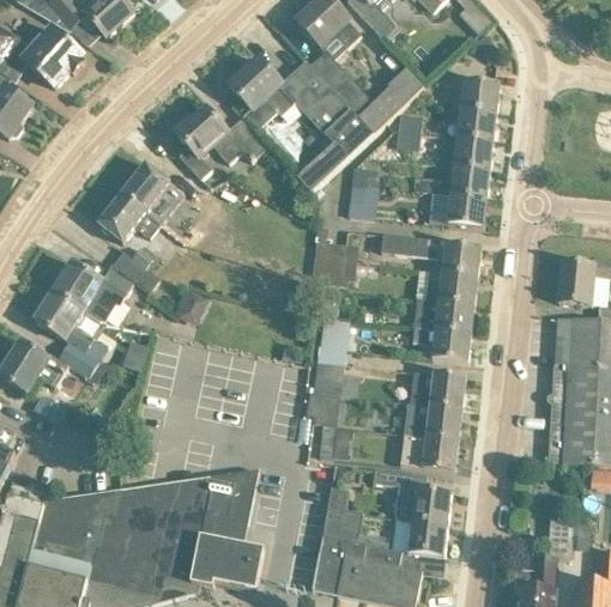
[(17,0),(16,1),(67,31),(85,14),(104,37),(133,12),(122,0),(17,0)]
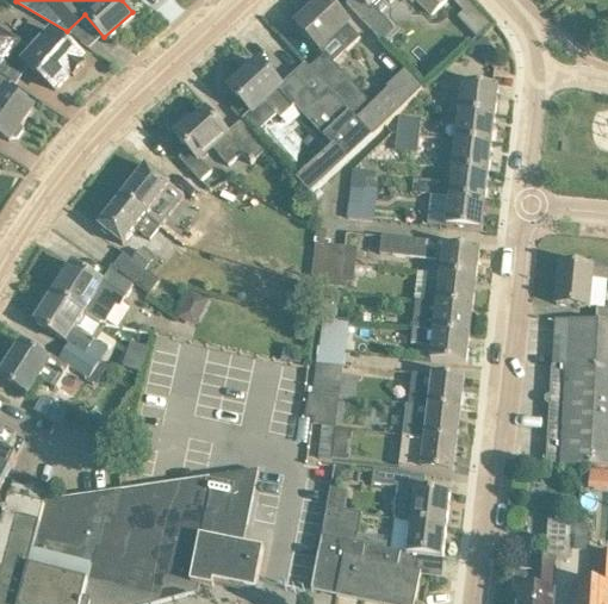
[(346,19),(340,12),(328,0),(318,0),(296,22),(317,45),(330,33),(345,48),(359,35),(345,19),(346,19)]
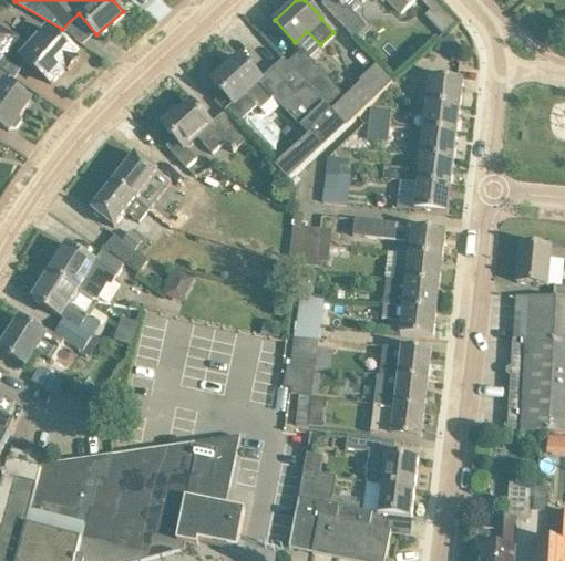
[(353,35),(363,26),(342,2),(345,0),(321,0),(339,19),(353,35)]
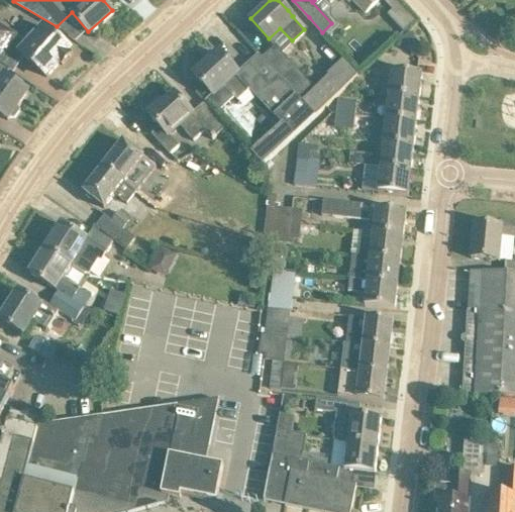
[(355,0),(365,9),(375,0),(355,0)]
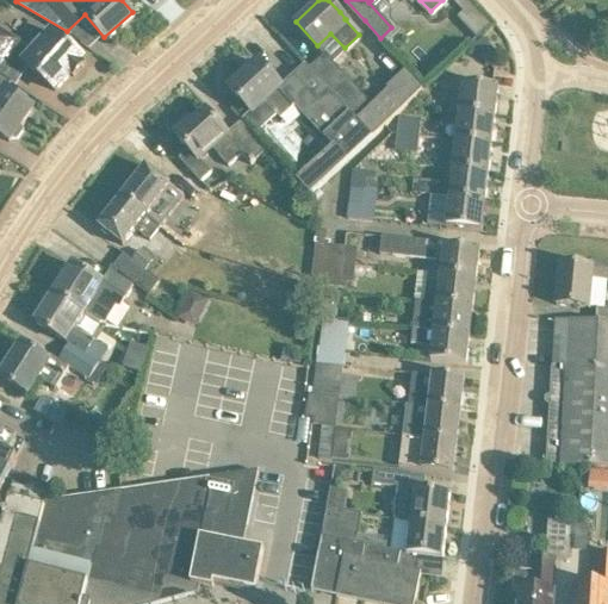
[(475,41),(481,35),(495,22),(473,0),(459,0),(464,6),(459,12),(465,30),(475,41)]
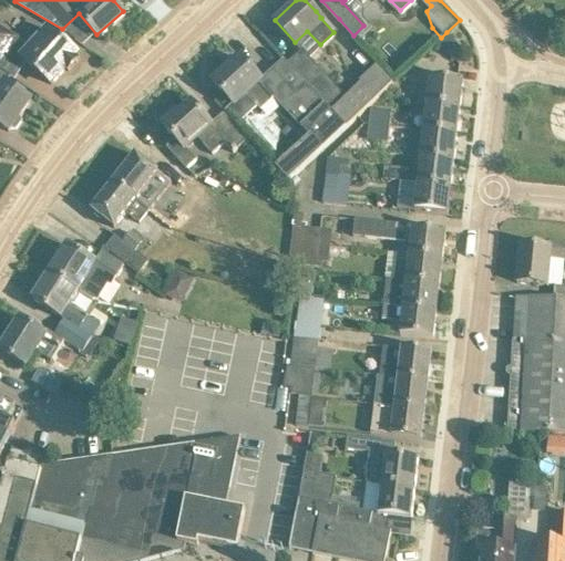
[(27,43),(16,37),(17,35),(0,23),(0,59),(8,47),(21,54),(50,81),(63,65),(67,68),(76,58),(73,54),(75,52),(45,24),(27,43)]
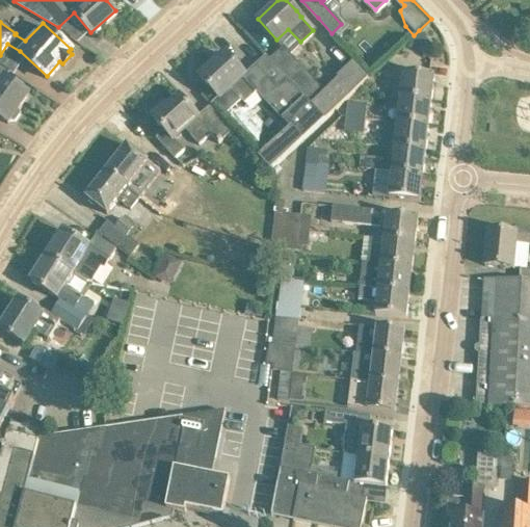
[(419,30),(414,35),(412,37),(421,49),(429,42),(419,30)]
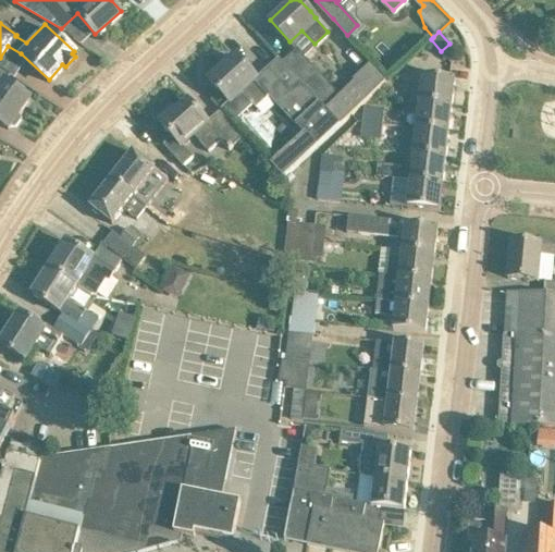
[(337,92),(310,61),(295,45),(281,59),(338,122),(386,76),(370,60),(337,92)]
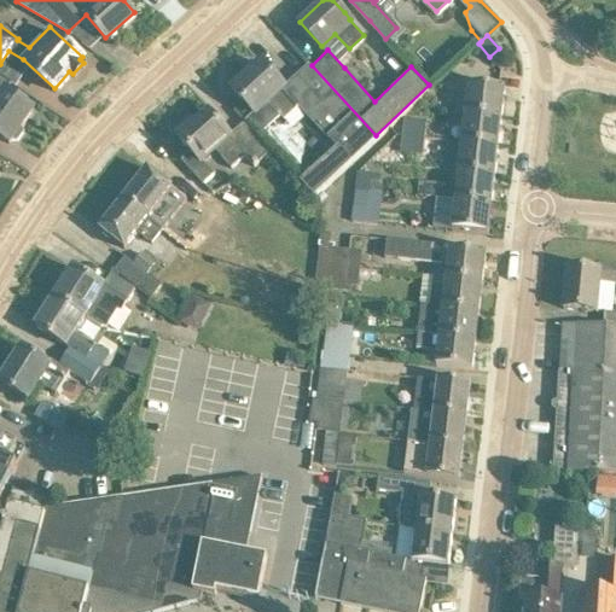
[(376,135),(312,65),(308,60),(283,85),(259,59),(231,86),(253,110),(244,118),(257,132),(279,111),(283,116),(296,104),(335,144),(306,172),(292,158),(285,165),(314,194),(376,135)]
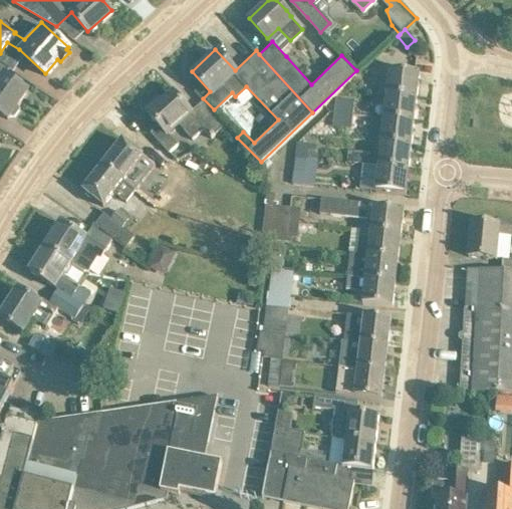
[(12,69),(0,60),(0,110),(6,115),(26,88),(4,72),(8,67),(11,70),(12,69)]
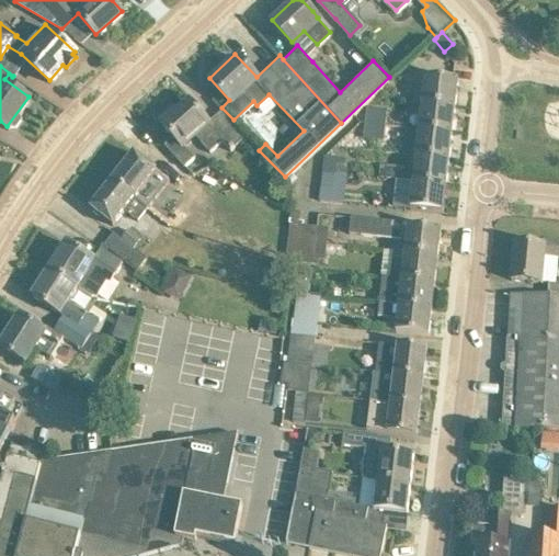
[(457,77),(435,75),(424,74),(424,76),(414,75),(411,99),(454,104),(457,77)]
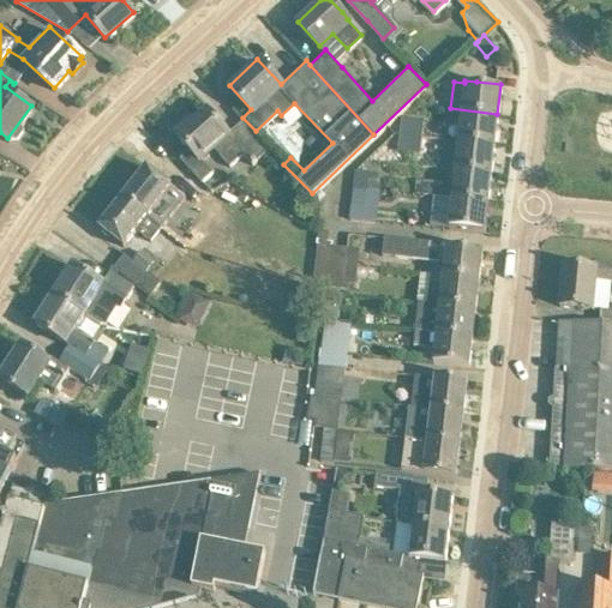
[(493,142),(497,114),(450,108),(447,137),(493,142)]
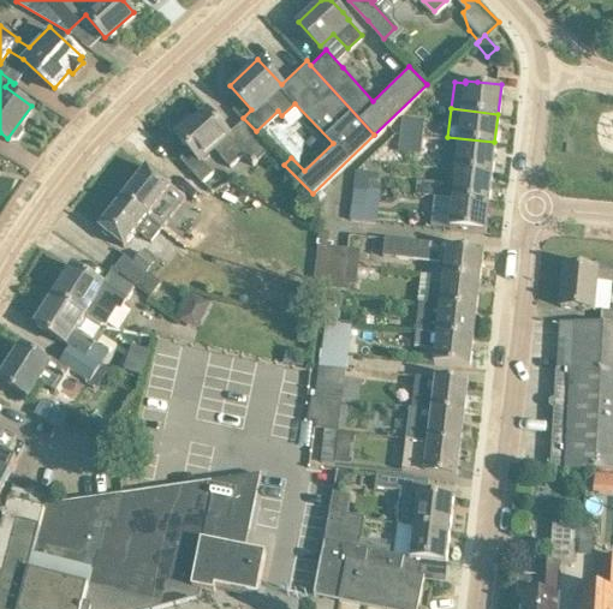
[(256,131),(243,118),(227,132),(207,109),(191,124),(189,121),(176,133),(189,147),(179,156),(201,180),(213,169),(201,156),(213,145),(230,163),(243,151),(251,161),(269,145),(256,131)]
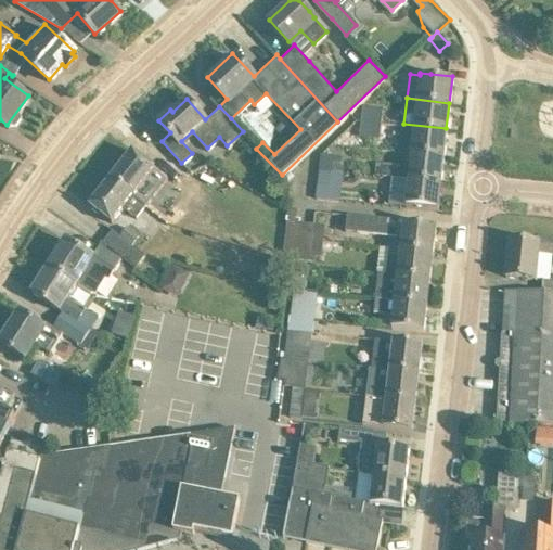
[(359,118),(380,120),(382,105),(361,103),(359,118)]
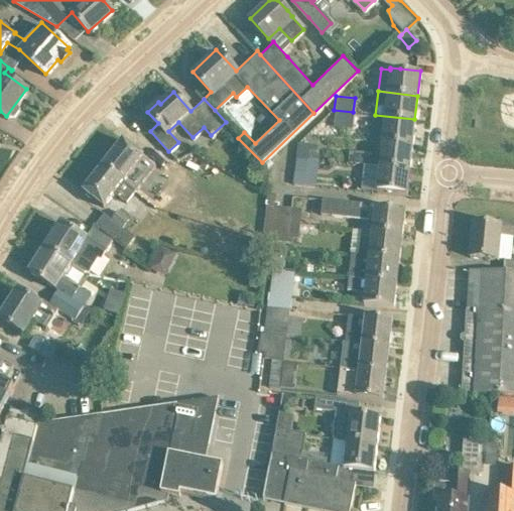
[(353,121),(353,112),(334,110),(332,134),(351,136),(353,121)]
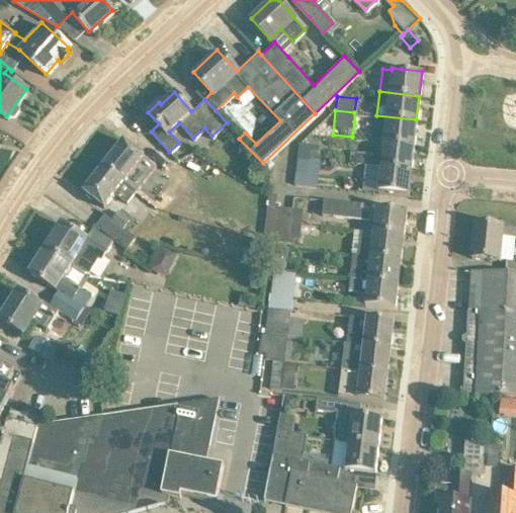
[(413,144),(416,119),(376,115),(375,127),(384,129),(382,141),(413,144)]
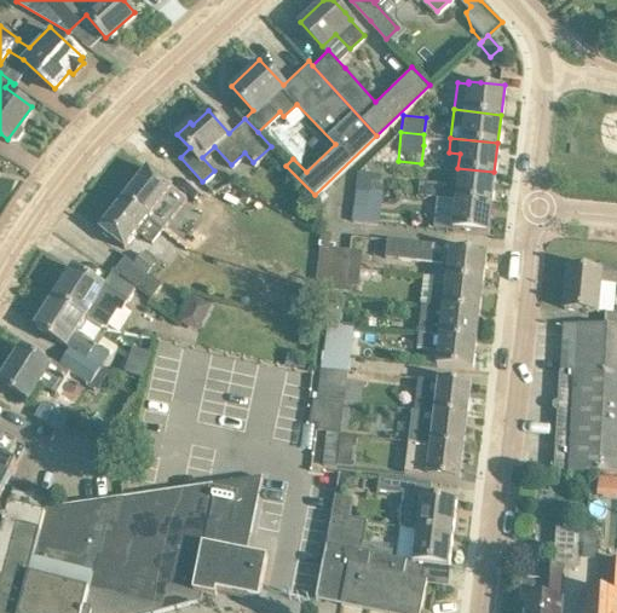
[(171,184),(166,180),(146,165),(122,196),(148,215),(161,226),(174,209),(160,198),(171,184)]
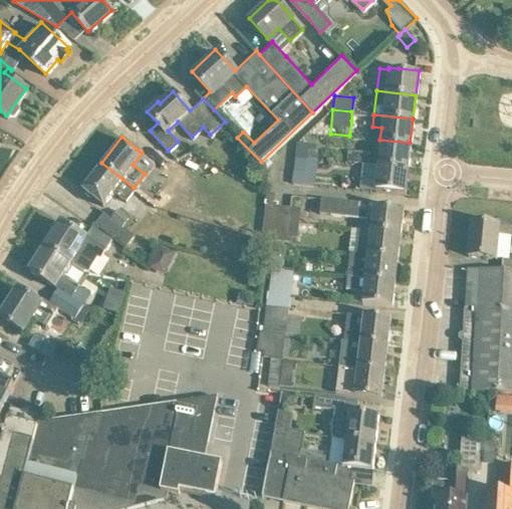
[(316,142),(306,141),(296,140),(294,154),(305,155),(314,156),(316,142)]
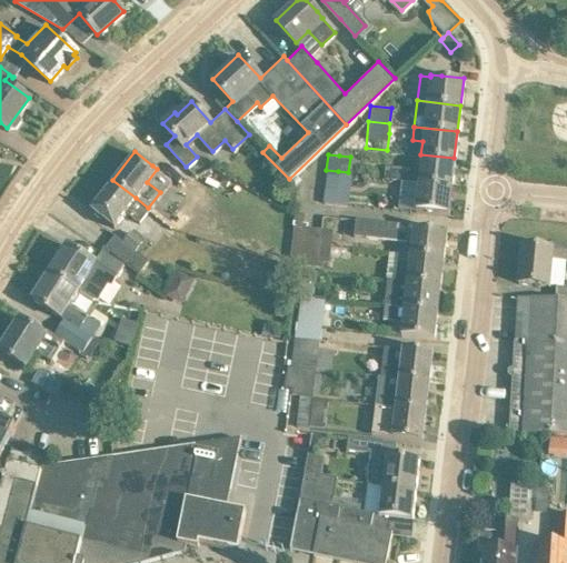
[(451,184),(454,158),(420,154),(418,181),(451,184)]
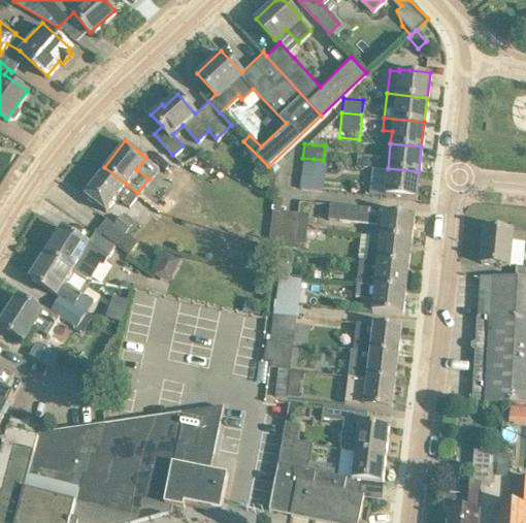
[(311,173),(314,159),(302,158),(300,186),(321,188),(323,174),(311,173)]
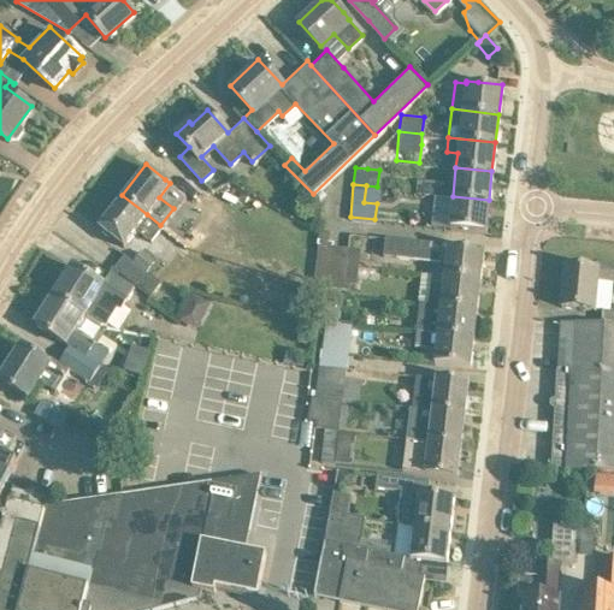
[(202,200),(189,189),(179,200),(194,211),(202,200)]
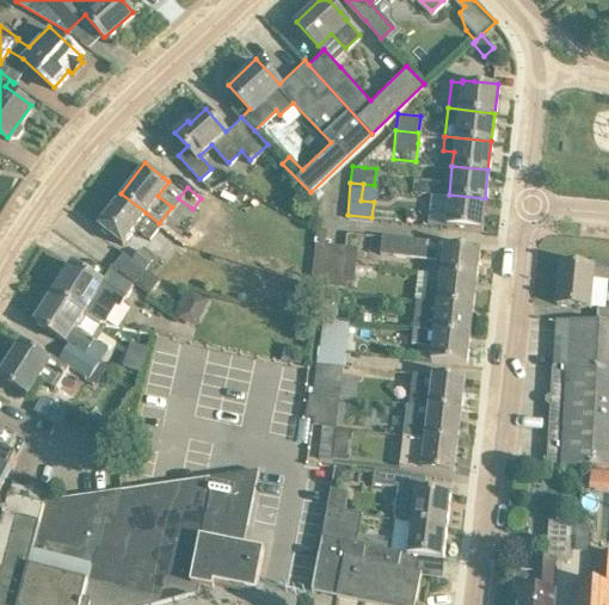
[(148,238),(159,223),(146,213),(121,193),(97,223),(121,242),(134,227),(148,238)]
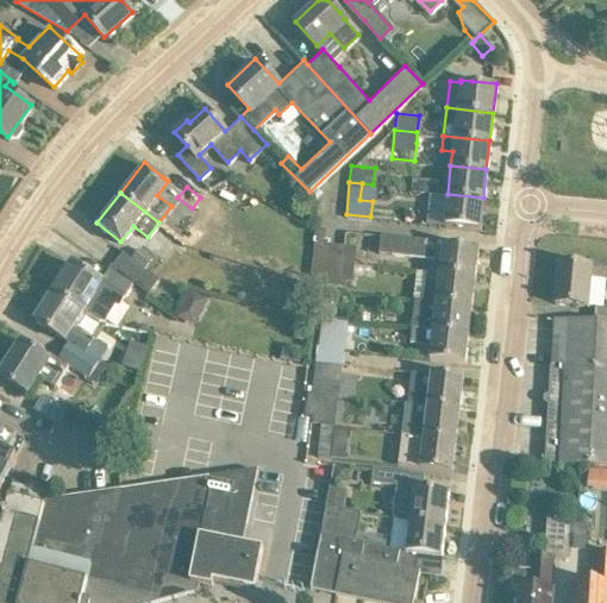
[(483,198),(448,194),(437,193),(435,207),(445,207),(444,223),(480,227),(483,198)]
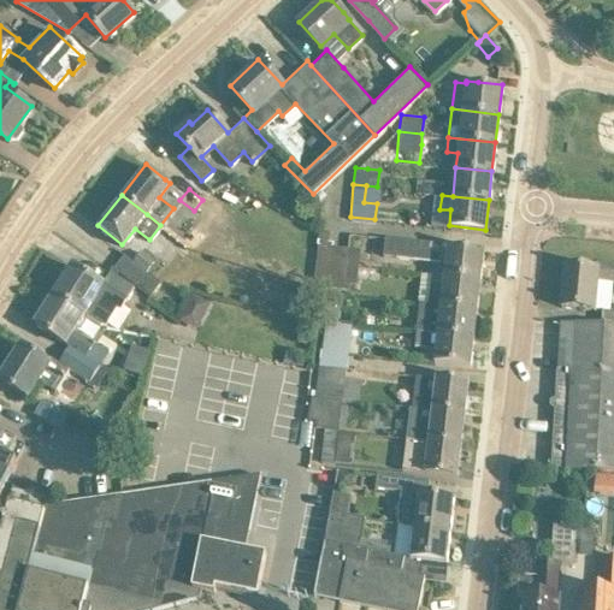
[(440,259),(441,241),(384,235),(382,253),(440,259)]
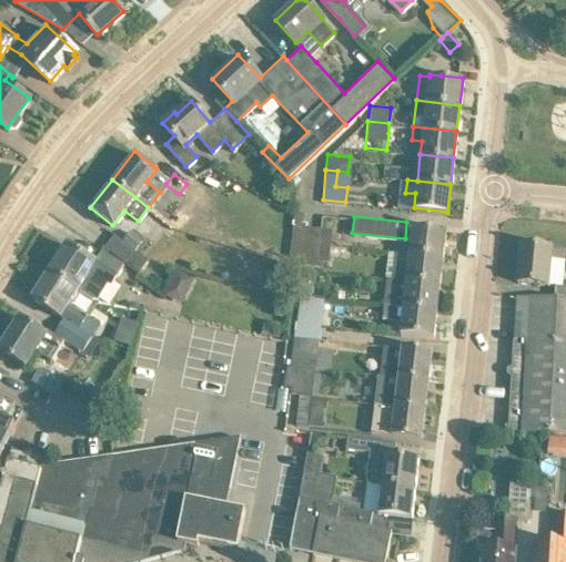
[(291,223),(290,238),(317,242),(319,226),(305,224),(291,223)]
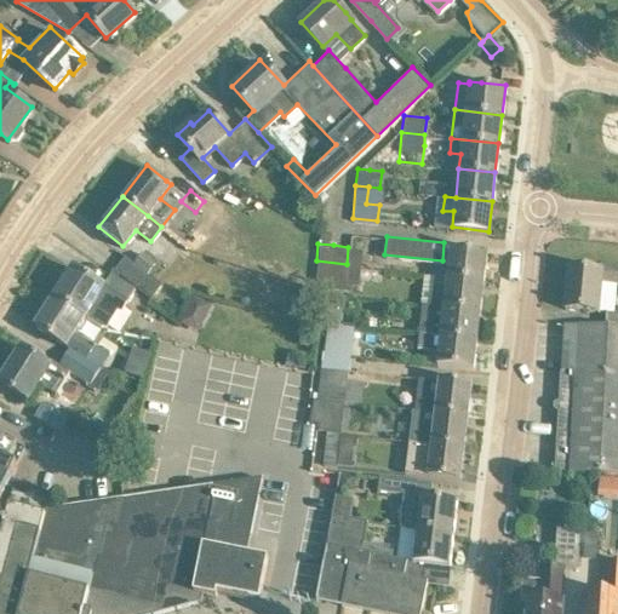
[(486,250),(462,247),(450,246),(446,275),(482,280),(486,250)]
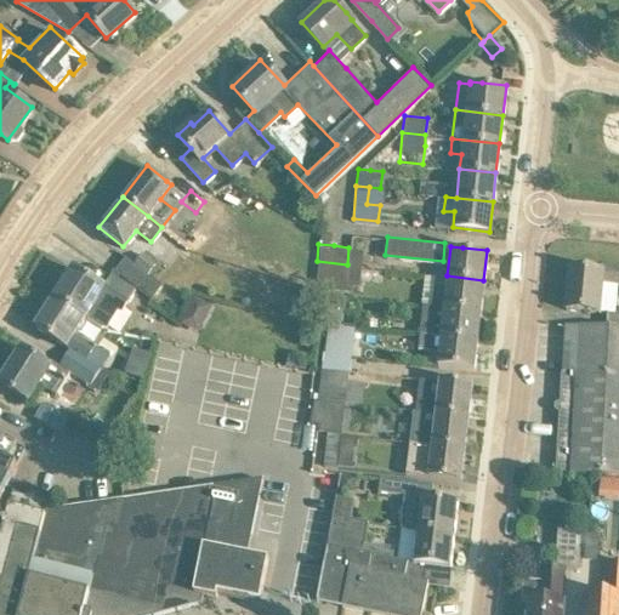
[(317,261),(313,284),(328,286),(345,288),(346,282),(357,283),(358,275),(368,277),(369,267),(359,266),(362,249),(352,248),(348,248),(347,265),(317,261)]
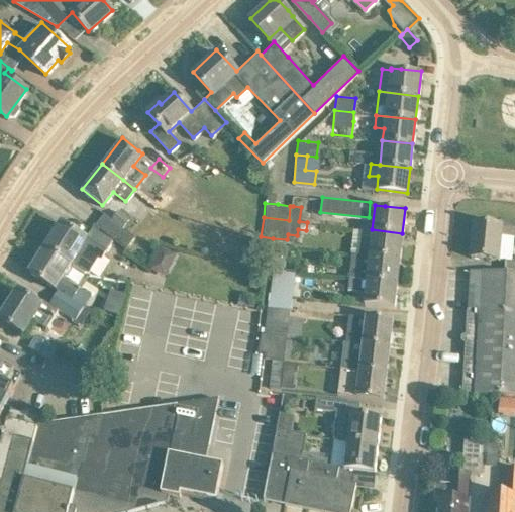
[(94,223),(125,247),(134,235),(122,227),(129,217),(117,207),(110,216),(103,211),(94,223)]
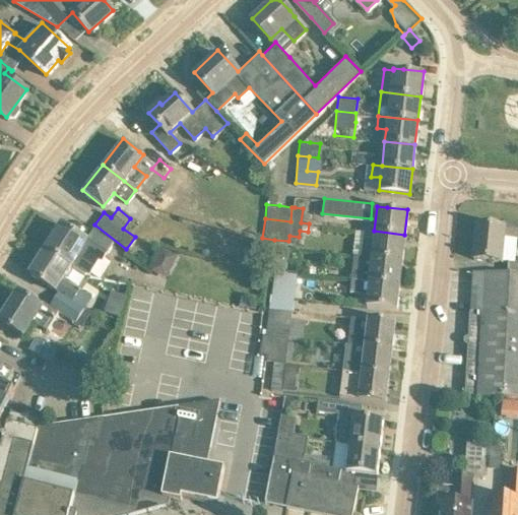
[(514,259),(515,235),(517,234),(517,220),(503,219),(503,224),(475,222),(472,256),(501,259),(501,258),(507,259),(514,259)]
